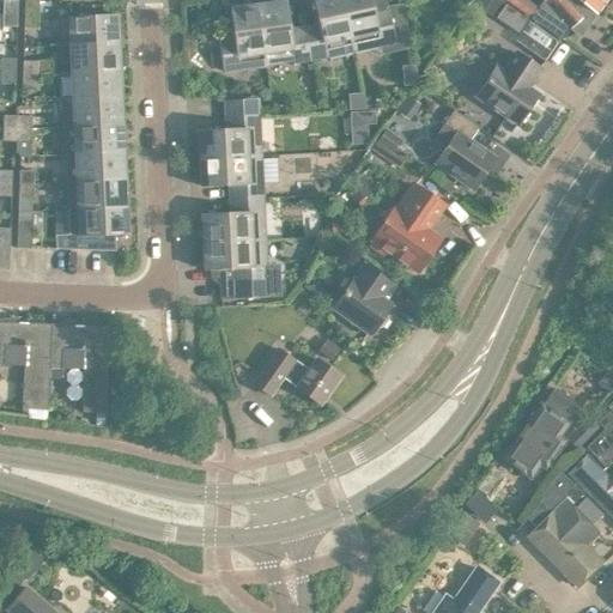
[(16,26),(16,0),(1,0),(1,26),(16,26)]
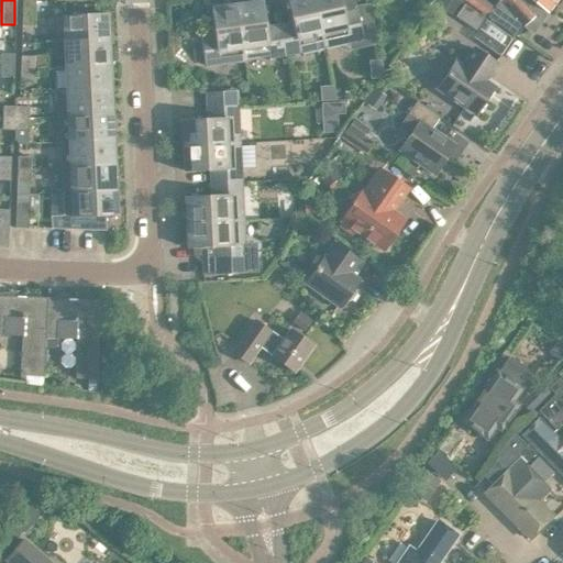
[(34,26),(34,0),(21,0),(21,26),(34,26)]
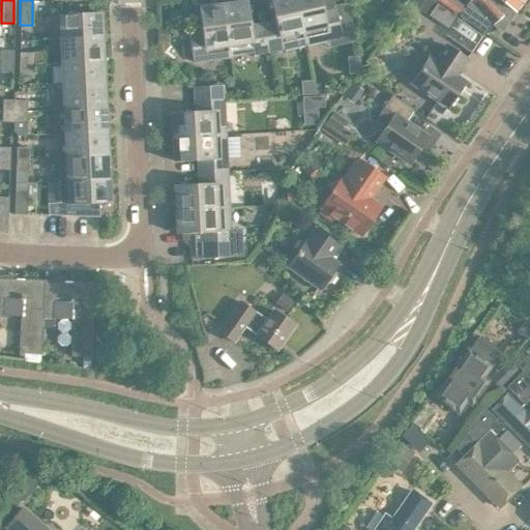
[(262,23),(267,51),(281,49),(305,43),(302,31),(294,0),(269,0),(274,21),(262,23)]
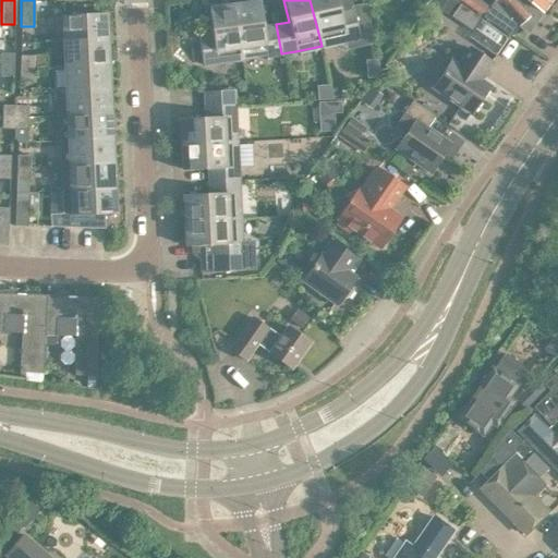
[(359,37),(352,8),(339,11),(336,0),(310,0),(318,33),(322,46),(359,37)]
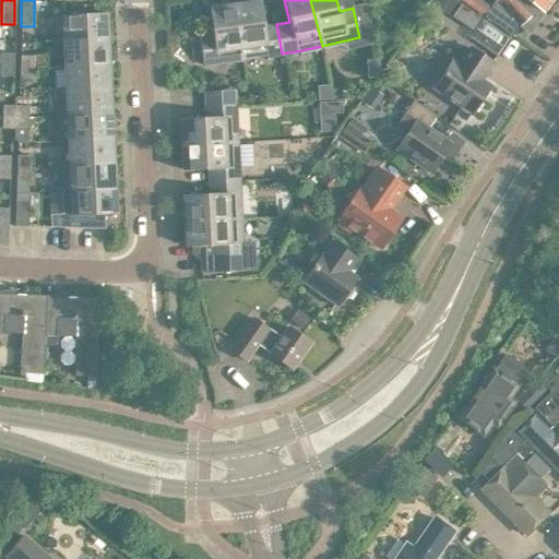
[(454,0),(433,0),(432,3),(449,15),(458,2),(454,0)]
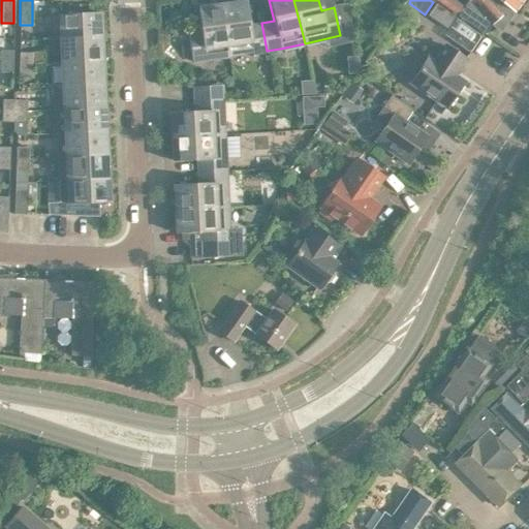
[(484,33),(491,24),(492,24),(499,30),(514,10),(515,11),(522,0),(467,0),(458,13),(484,33)]
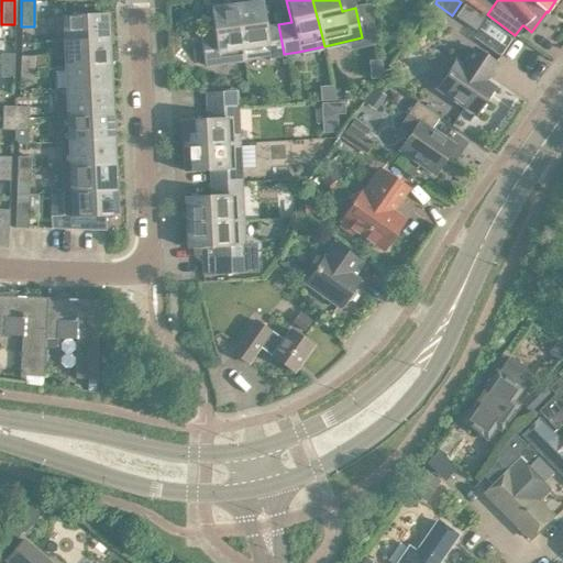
[(267,55),(268,57),(284,54),(278,24),(265,26),(262,2),(244,4),(242,2),(240,6),(235,6),(242,47),(244,58),(267,55)]
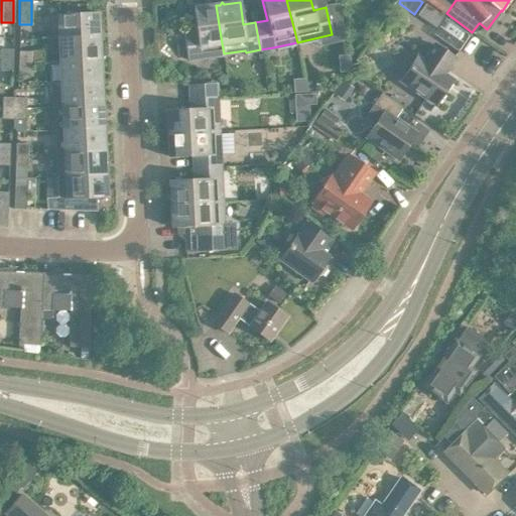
[(224,53),(222,43),(216,5),(213,6),(210,4),(209,6),(192,8),(196,31),(185,32),(185,33),(185,36),(185,39),(185,43),(185,46),(186,49),(186,52),(188,56),(189,59),(224,55),(224,53)]
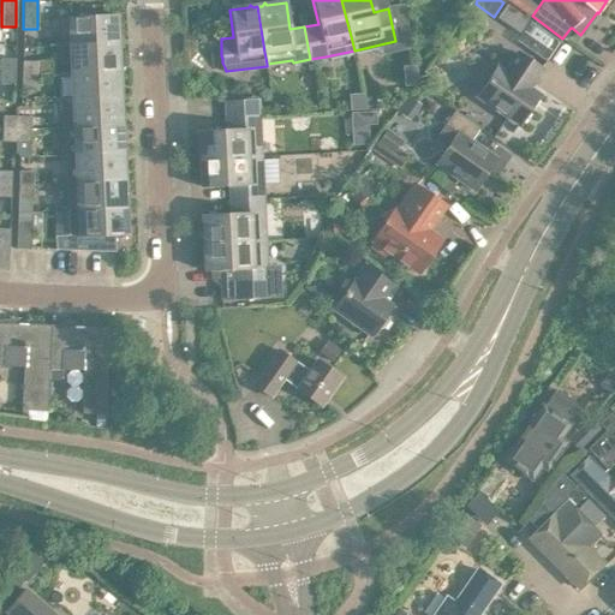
[(482,18),(471,10),(463,28),(464,34),(484,30),(482,18)]
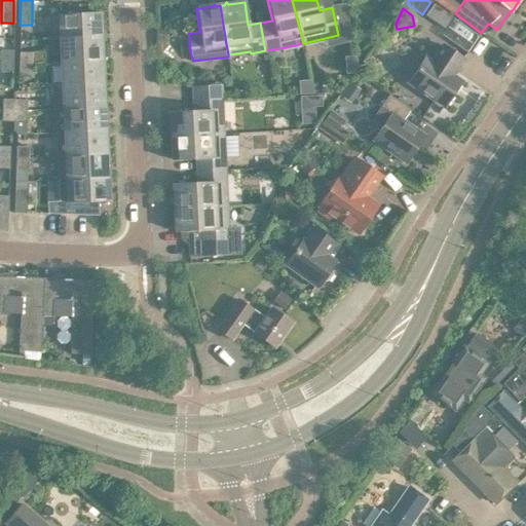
[(98,36),(98,27),(99,27),(99,21),(101,19),(99,16),(99,12),(59,14),(60,38),(98,36)]
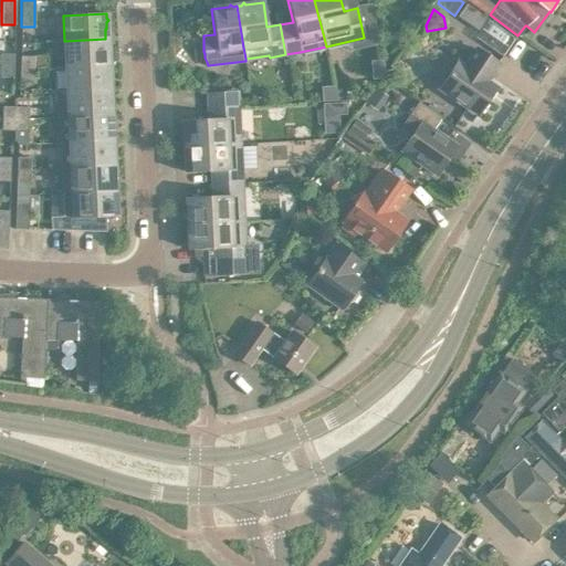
[(64,41),(66,66),(108,64),(108,60),(111,58),(107,55),(107,50),(106,50),(105,39),(64,41)]
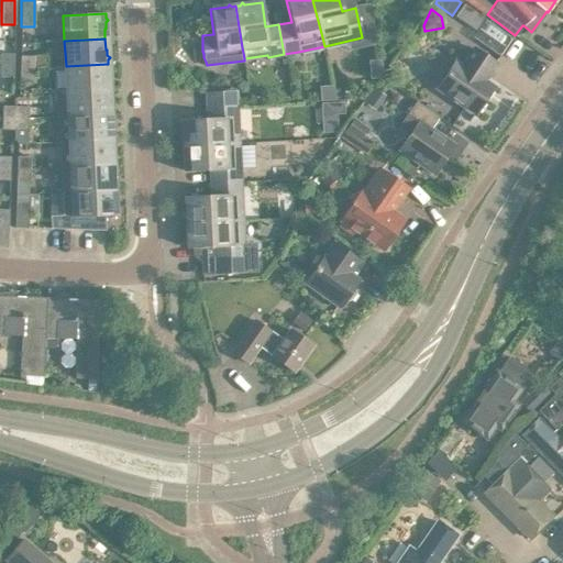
[(495,63),(473,48),(461,66),(454,61),(435,88),(474,114),(493,87),(483,80),(495,63)]
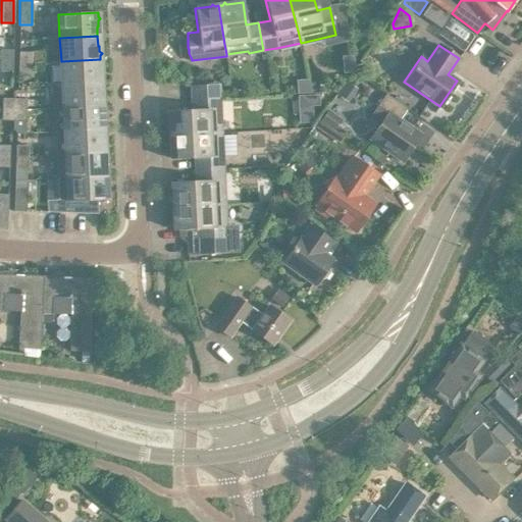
[(0,60),(12,60),(12,50),(0,50),(0,53),(0,60)]
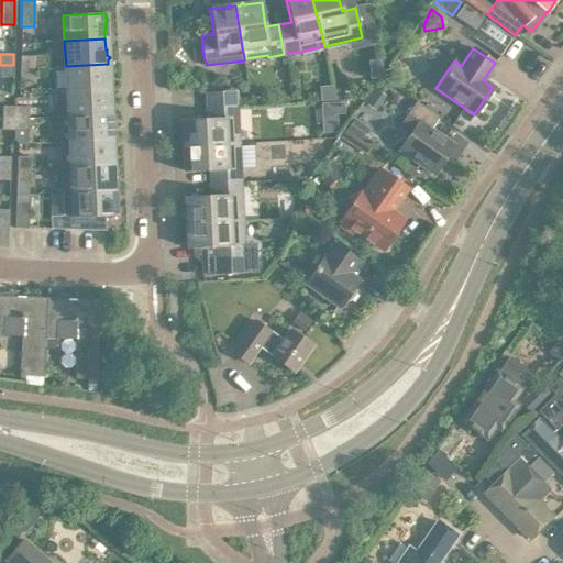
[(33,67),(33,56),(20,55),(20,67),(33,67)]
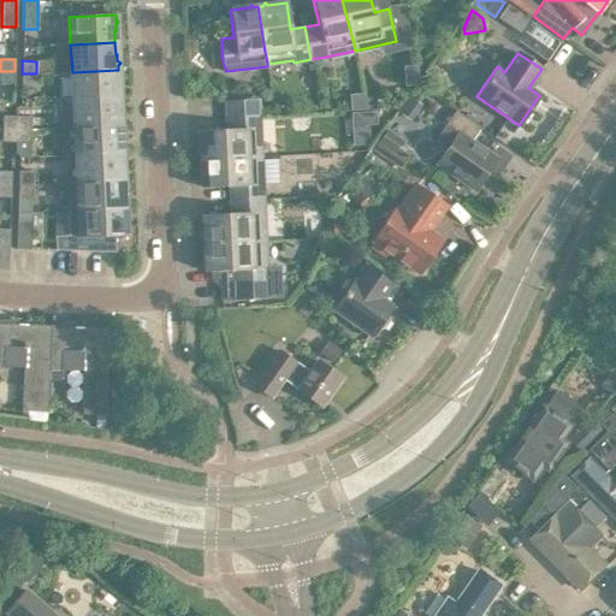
[(118,75),(118,70),(72,72),(73,100),(117,98),(117,86),(118,86),(118,80),(120,77),(118,75)]
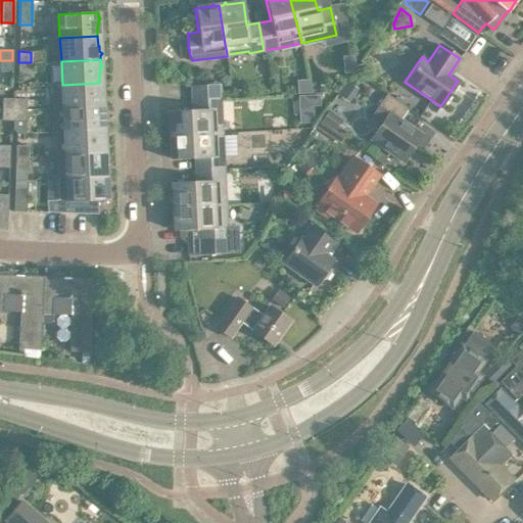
[(0,70),(11,72),(12,60),(0,60),(0,70)]
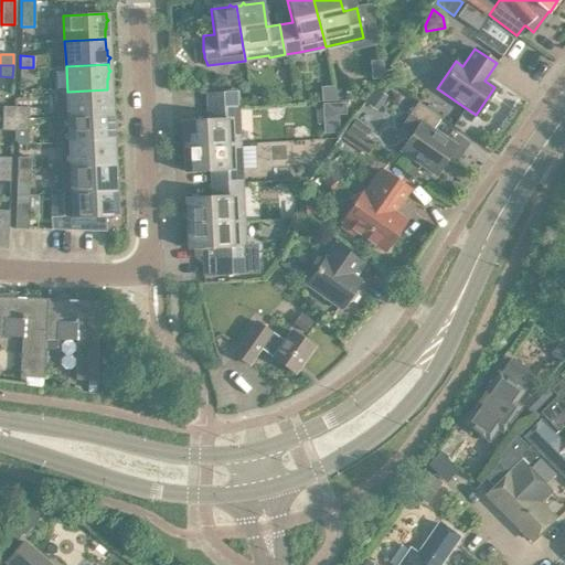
[(32,80),(33,67),(20,67),(19,80),(32,80)]
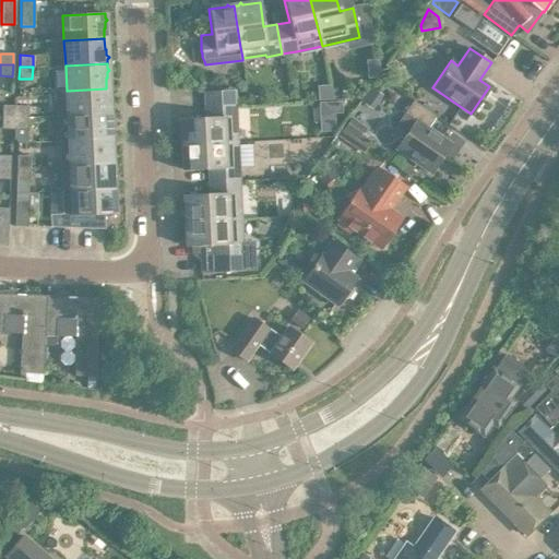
[(59,116),(68,116),(109,114),(109,109),(111,107),(109,105),(108,99),(107,99),(106,88),(67,91),(58,91),(59,116)]
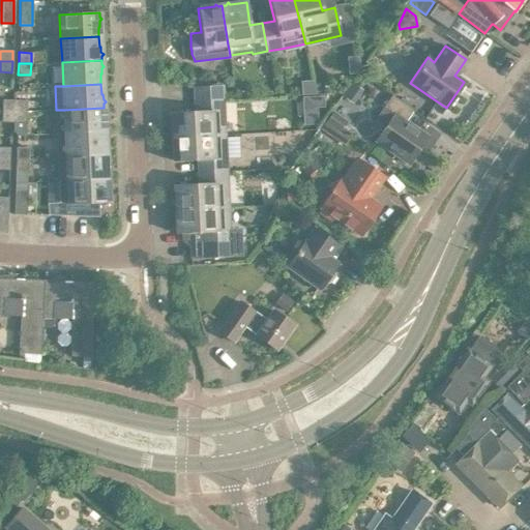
[(194,99),(223,98),(222,85),(194,87),(194,99)]
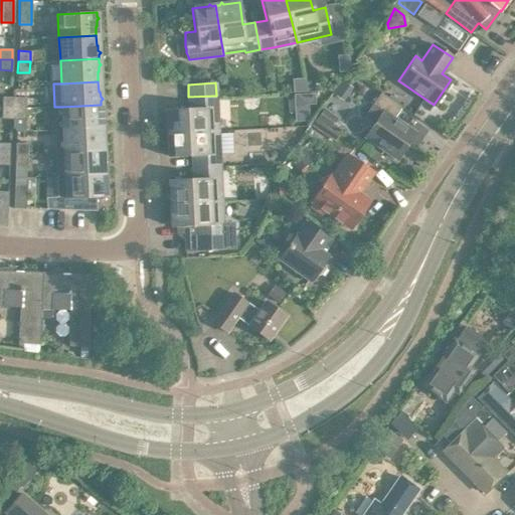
[(414,133),(393,118),(401,107),(380,93),(363,117),(374,124),(364,137),(396,159),(414,133)]
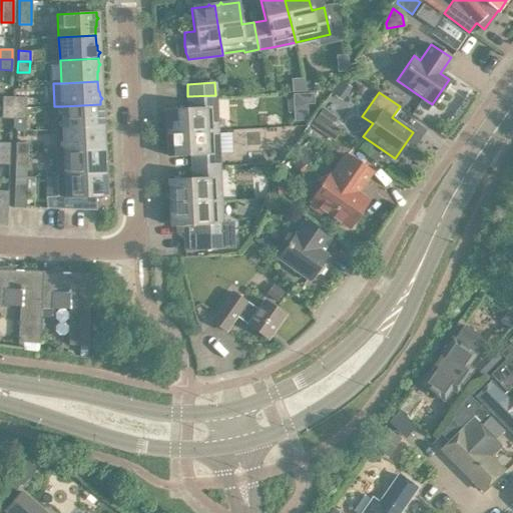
[(166,128),(166,132),(217,130),(215,95),(187,96),(188,108),(165,109),(166,125),(164,127),(166,128)]
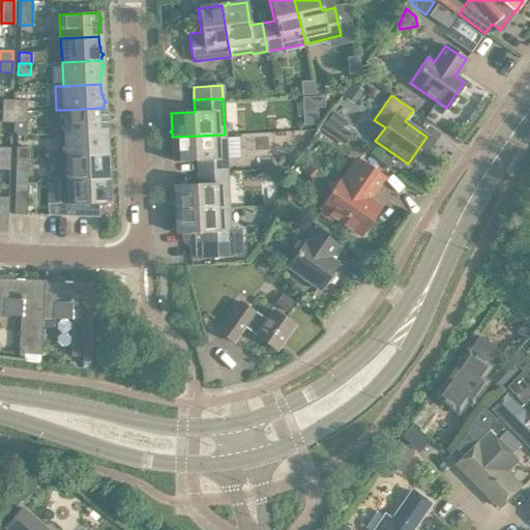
[(13,111),(15,99),(2,99),(1,111),(13,111)]
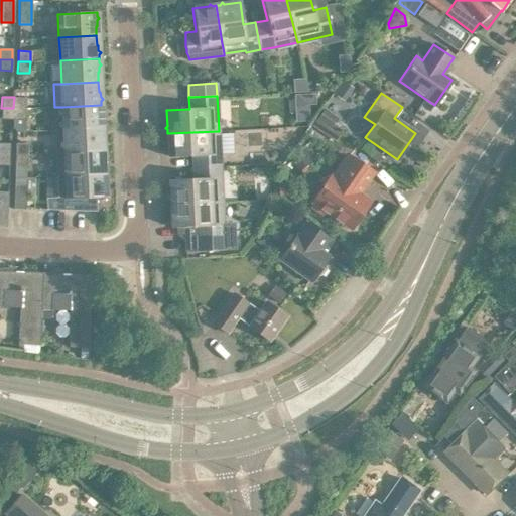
[(25,108),(25,98),(14,97),(13,108),(25,108)]
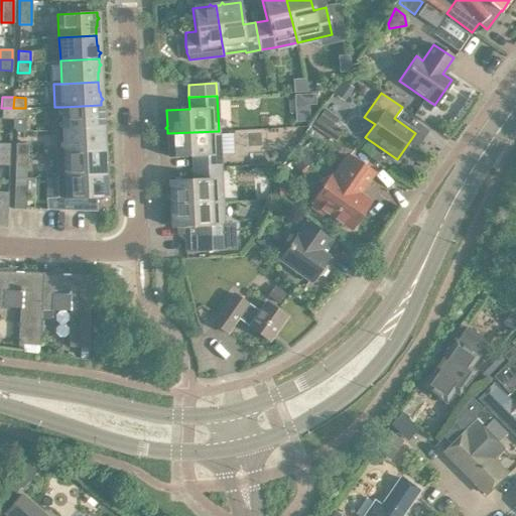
[(101,109),(101,105),(62,107),(54,107),(55,130),(63,130),(101,128),(100,118),(102,118),(101,113),(103,111),(101,109)]
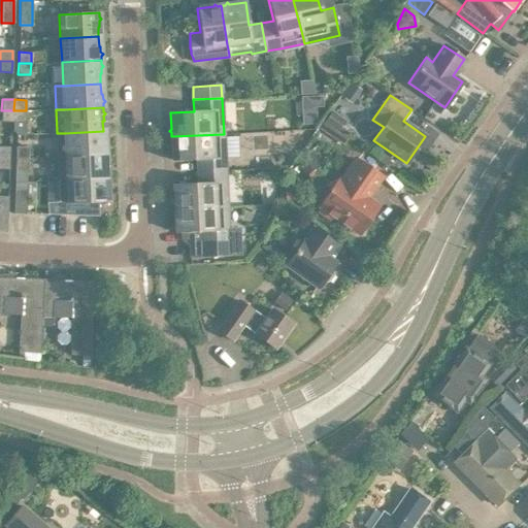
[(13,122),(13,110),(1,110),(1,121),(13,122)]
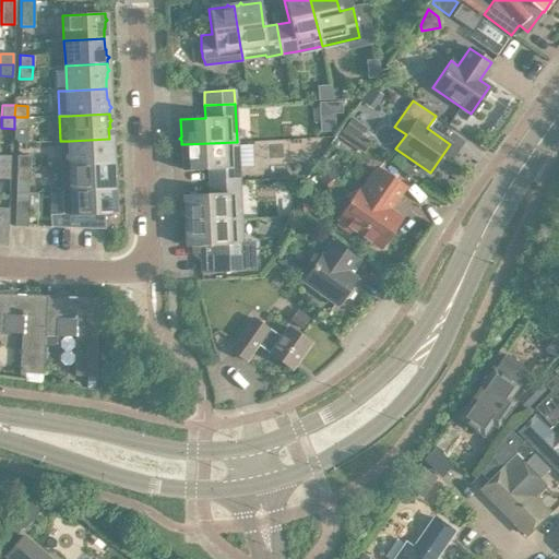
[(27,129),(27,117),(14,117),(14,129),(14,139),(18,142),(26,143),(27,129)]
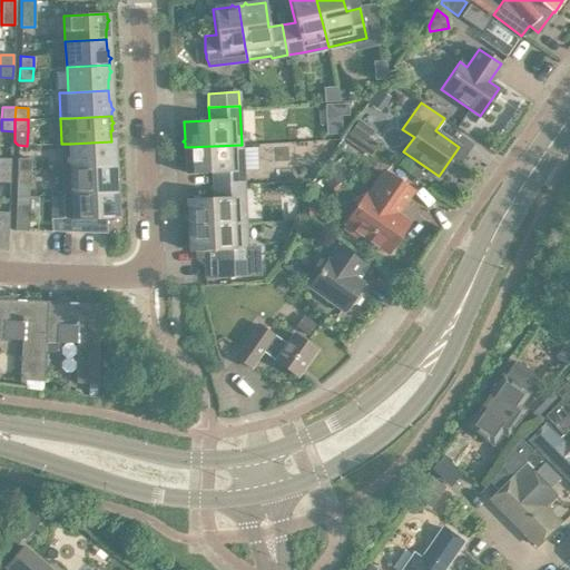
[(367,141),(375,130),(361,120),(353,130),(367,141)]
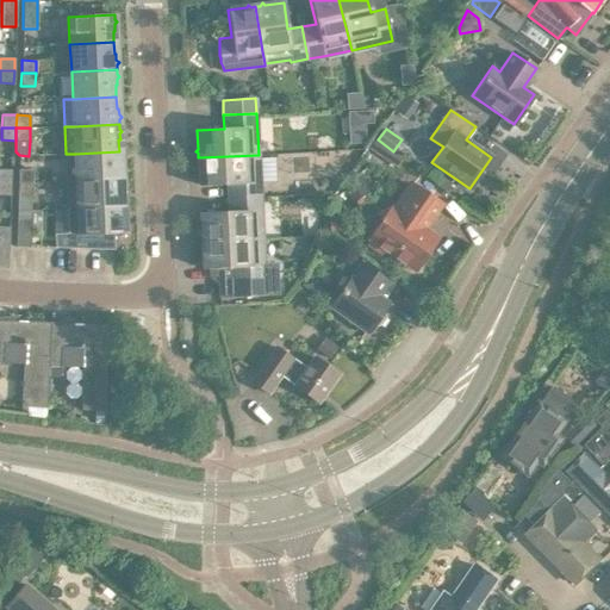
[(119,151),(75,154),(66,154),(67,181),(122,179),(122,173),(124,172),(122,169),(122,162),(119,163),(119,151)]
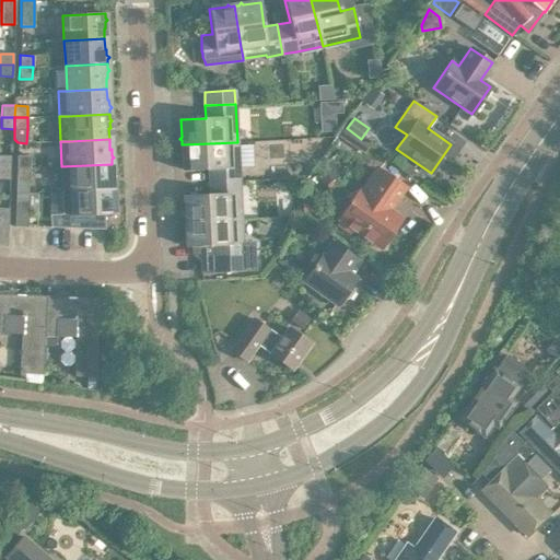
[(208,170),(209,182),(238,181),(237,142),(182,144),(182,149),(179,151),(183,153),(183,171),(208,170)]
